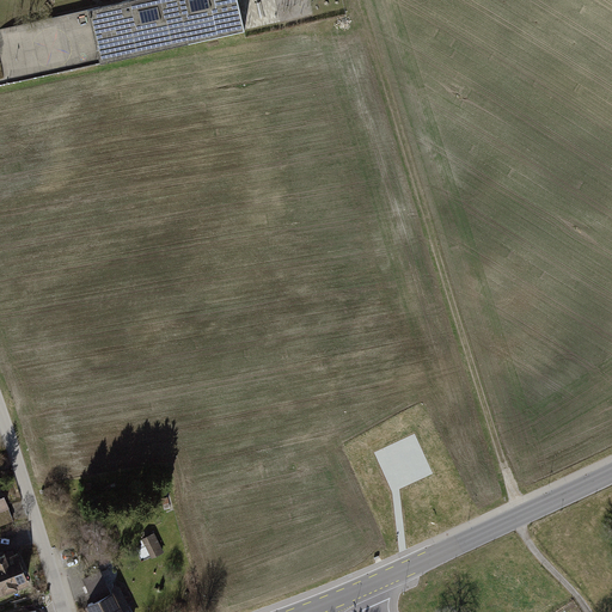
[(238,0),(126,0),(0,29),(0,60),(6,84),(245,30),(238,0)]
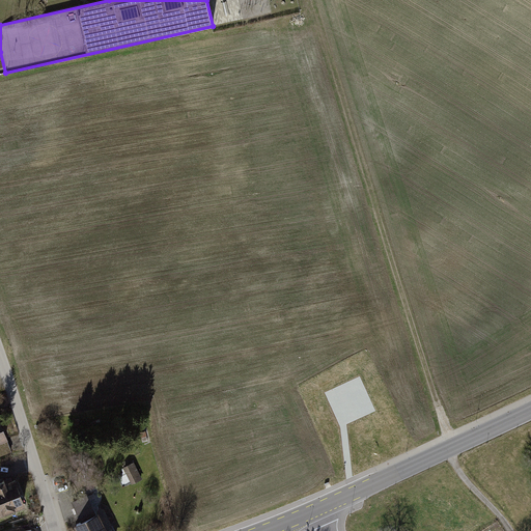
[(1,415),(0,414),(0,459),(16,454),(1,415)]
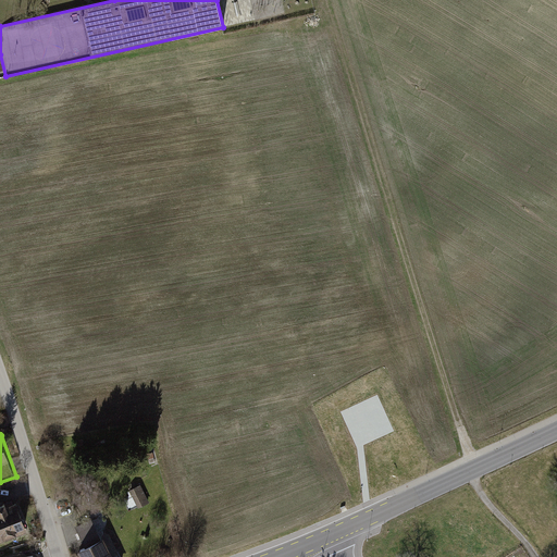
[(140,484),(128,490),(137,508),(149,503),(140,484)]
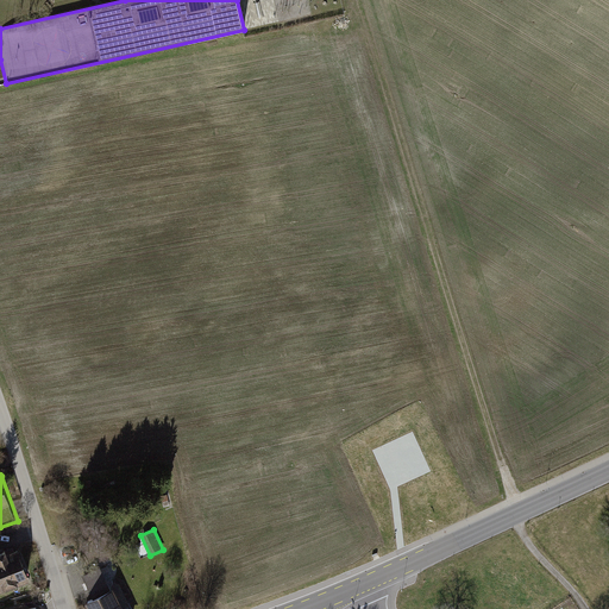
[(20,547),(0,554),(0,591),(32,581),(20,547)]
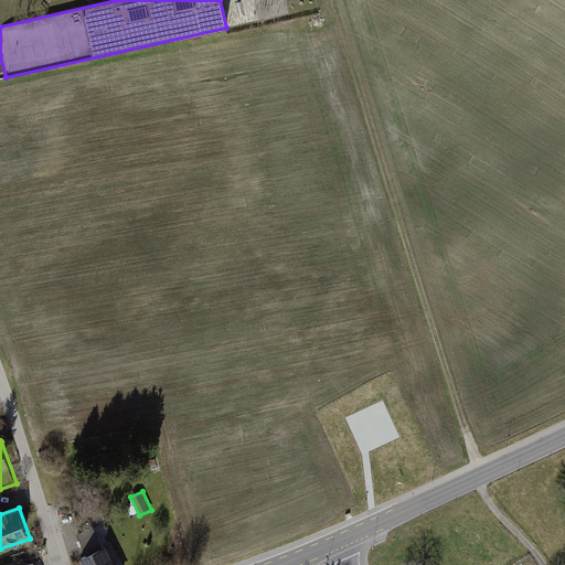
[(96,524),(76,534),(86,555),(106,545),(96,524)]
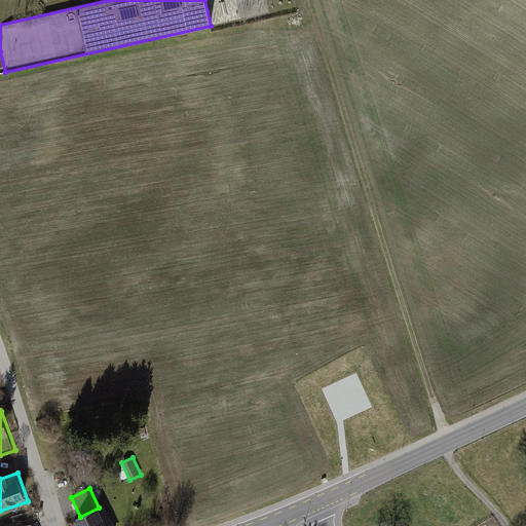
[(80,517),(74,520),(77,525),(108,525),(99,508),(80,517)]
